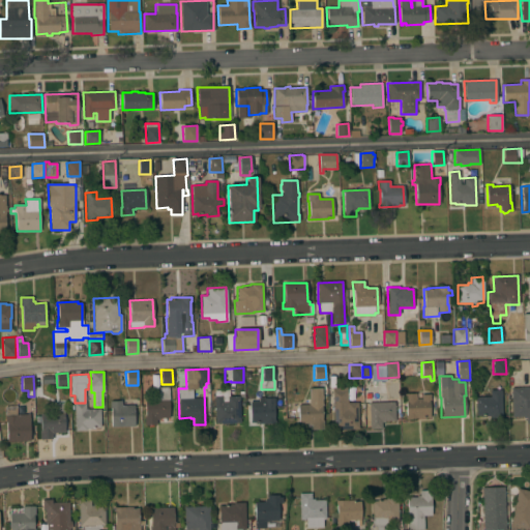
[(169,418),(158,418),(158,419),(156,419),(156,425),(144,425),(144,417),(145,417),(145,389),(155,389),(155,387),(169,387),(169,418)]
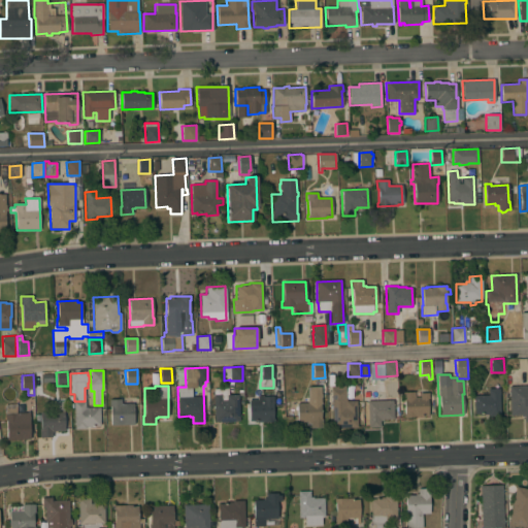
[(332,428),(331,387),(345,386),(345,401),(356,401),(356,403),(359,403),(359,413),(357,413),(357,416),(360,416),(360,424),(357,424),(357,428),(332,428)]
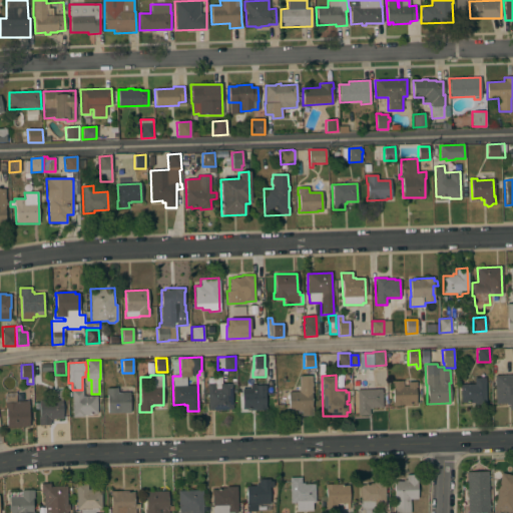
[(495,376),(512,375),(512,410),(509,411),(509,405),(506,405),(506,404),(496,404),(495,376)]
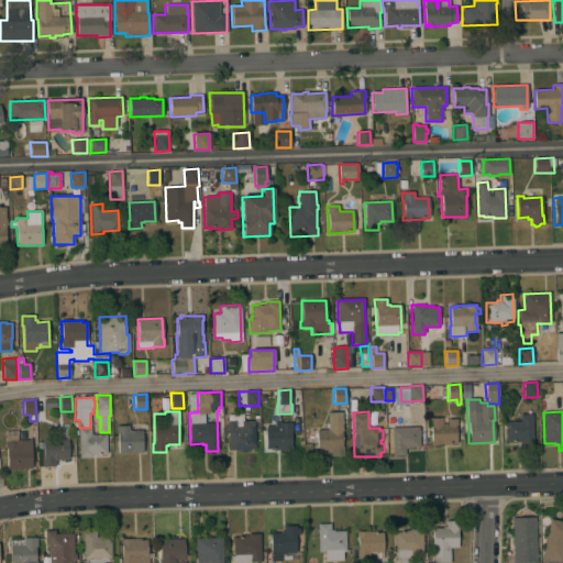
[(328,430),(328,422),(328,412),(342,412),(342,420),(343,420),(343,424),(342,424),(342,431),(342,446),(343,446),(344,456),(331,456),(331,451),(328,451),(328,450),(317,450),(317,430),(328,430)]
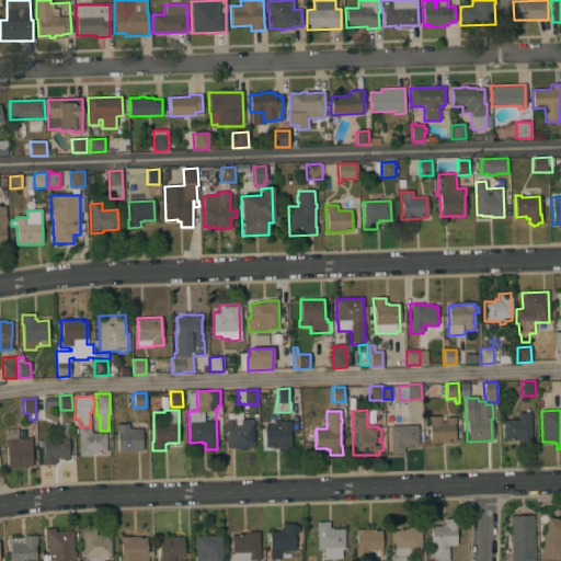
[(227,413),(242,412),(242,414),(249,414),(249,420),(253,420),(254,448),(228,449),(227,413)]
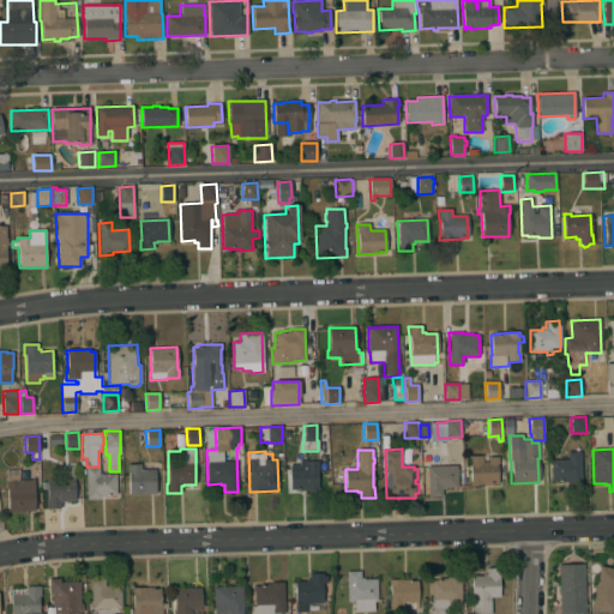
[(551,461),(567,459),(567,452),(581,452),(581,456),(587,456),(587,462),(581,463),(582,482),(558,483),(558,482),(552,482),(551,461)]
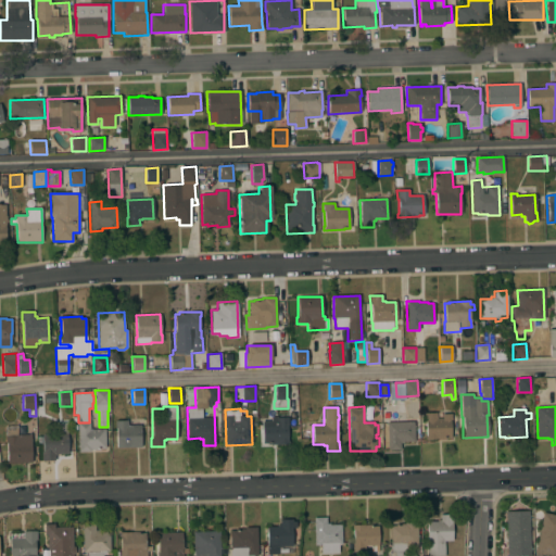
[(437,413),(437,418),(442,418),(442,414),(451,414),(451,419),(450,419),(451,438),(446,438),(446,440),(425,440),(425,437),(426,437),(426,421),(424,421),(424,413),(437,413)]
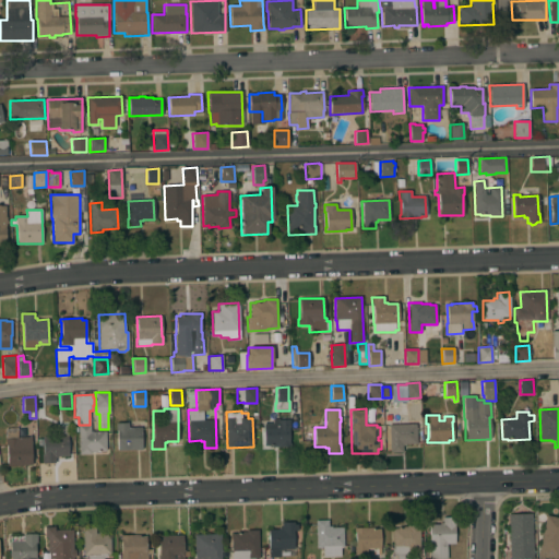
[(263,424),(272,424),(272,419),(278,419),(278,420),(289,419),(290,427),(288,427),(289,443),(290,443),(290,447),(269,448),(269,445),(264,445),(263,424)]
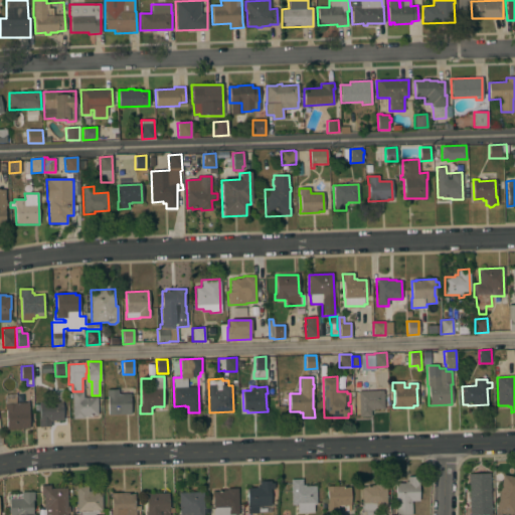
[(118,394),(130,393),(131,414),(108,415),(108,396),(107,396),(107,390),(118,389),(118,394)]
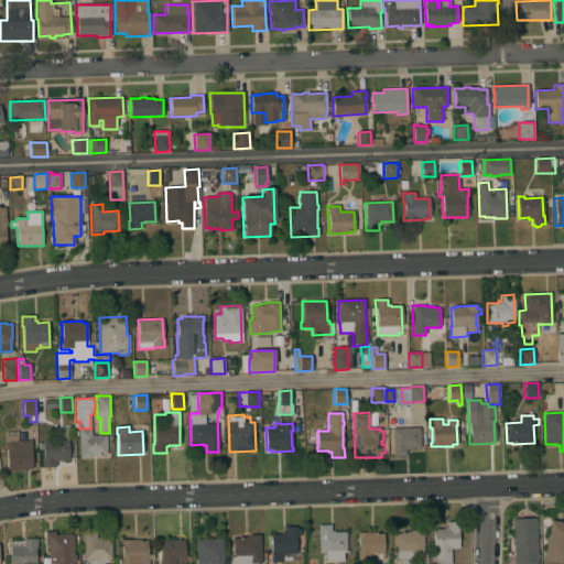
[(392,429),(420,427),(421,448),(409,448),(409,449),(405,449),(405,456),(393,457),(392,429)]
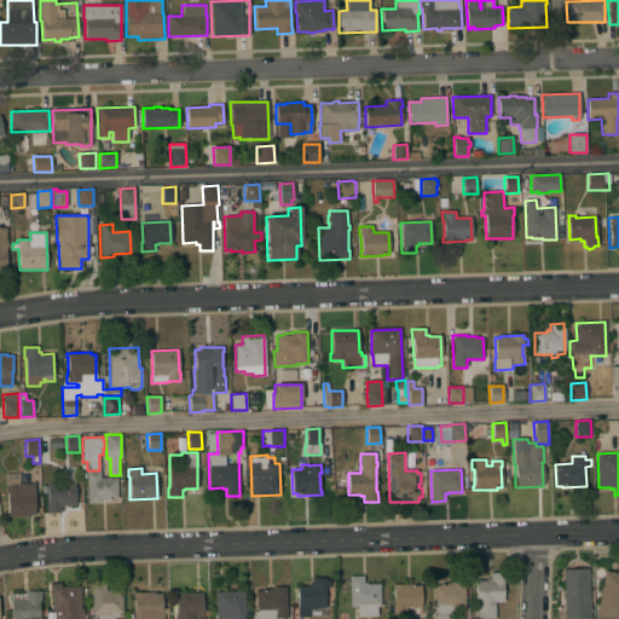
[(75,505),(64,505),(64,507),(61,507),(61,513),(47,513),(46,503),(47,503),(47,484),(53,484),(52,472),(75,470),(75,505)]
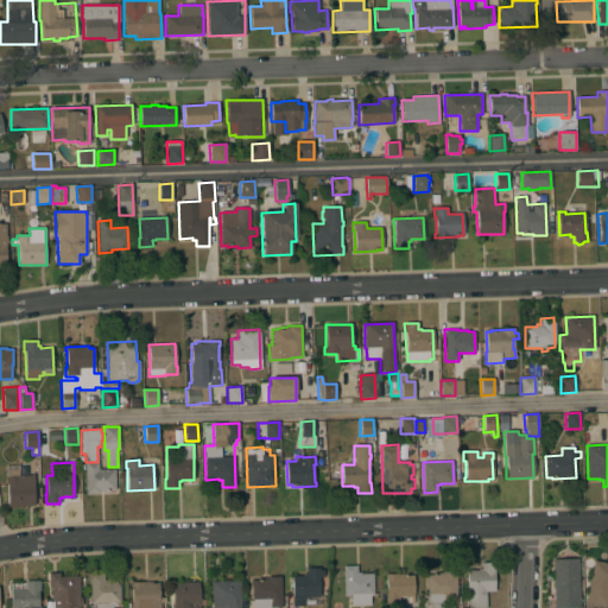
[(99,462),(99,469),(114,469),(115,491),(108,491),(108,492),(99,492),(99,494),(86,494),(86,462),(99,462)]
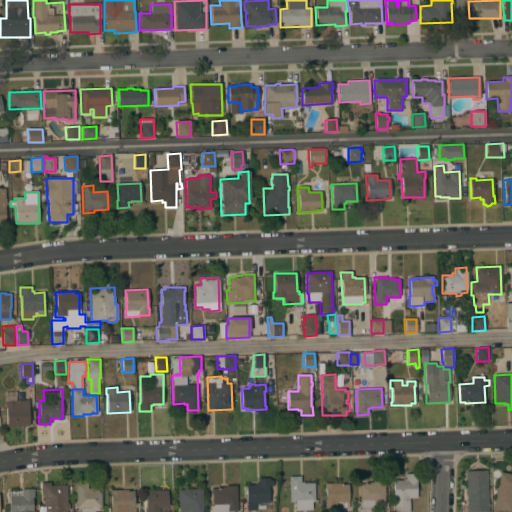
[(16,392),(16,401),(28,400),(29,426),(6,427),(5,392),(16,392)]
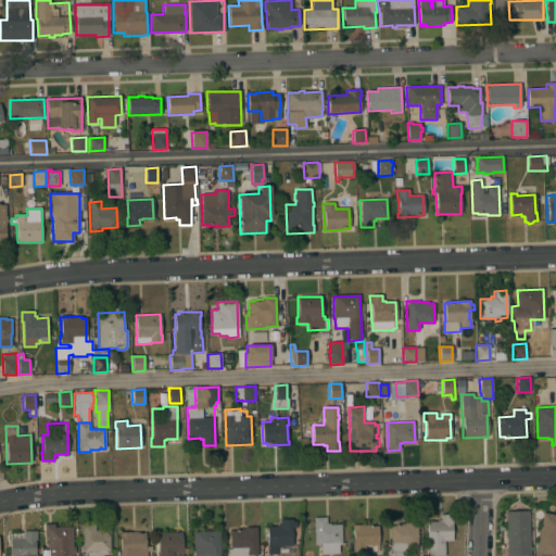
[(506,555),(505,512),(529,510),(530,555),(506,555)]
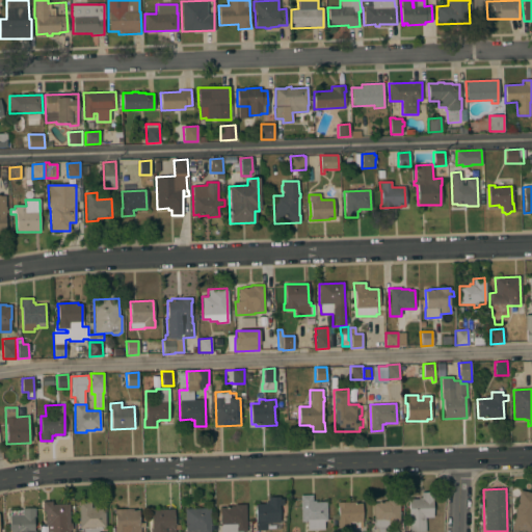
[(520,490),(531,493),(531,527),(531,531),(511,528),(520,490)]
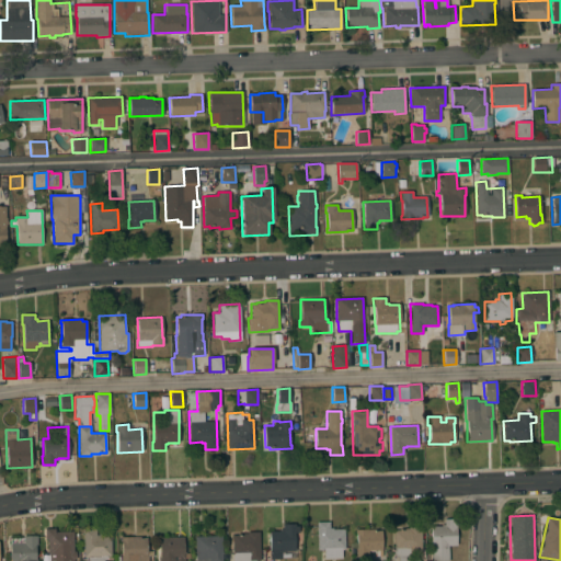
[(430,560),(430,546),(432,545),(431,527),(441,526),(441,525),(444,525),(444,519),(455,519),(457,546),(448,546),(448,560),(430,560)]
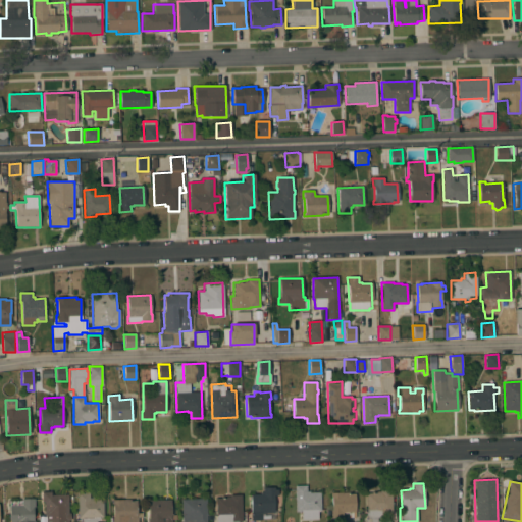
[(295,486),(306,485),(306,491),(309,491),(309,492),(320,492),(320,511),(317,511),(317,520),(301,520),(301,512),(296,512),(295,486)]
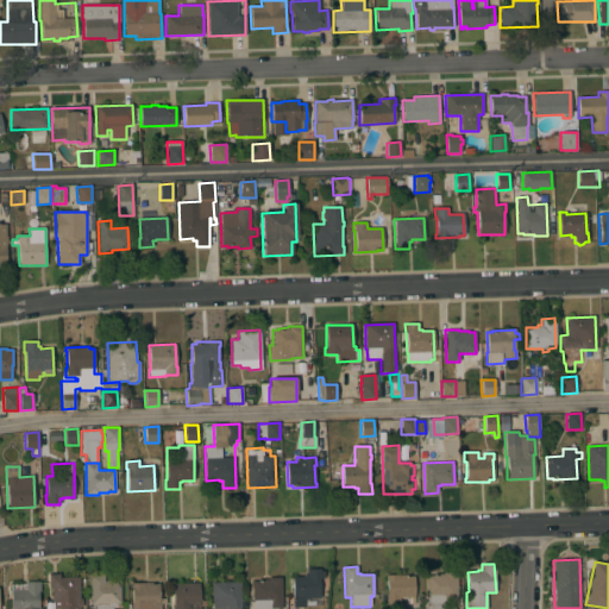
[(292,577),(303,577),(303,575),(307,575),(307,570),(320,569),(320,578),(319,578),(320,597),(305,598),(305,607),(293,608),(292,577)]
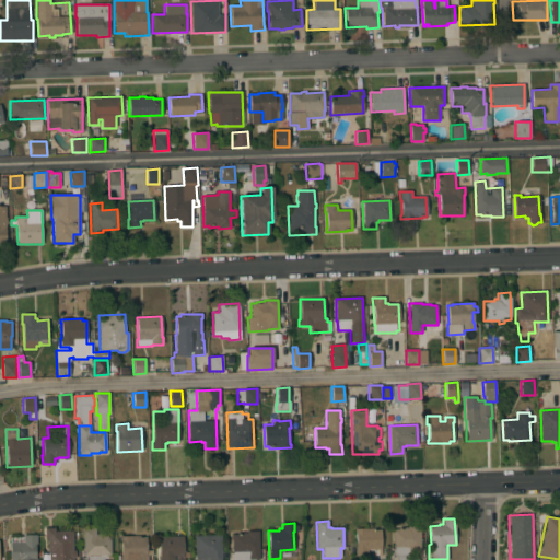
[(393,529),(398,529),(398,527),(407,527),(407,526),(419,526),(420,556),(394,556),(393,529)]
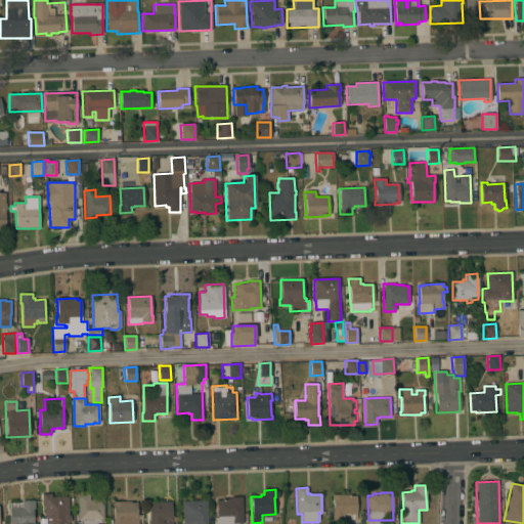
[(51,493),(51,496),(68,496),(69,515),(71,515),(71,522),(69,522),(69,523),(45,523),(45,518),(44,518),(44,504),(42,504),(42,493),(51,493)]
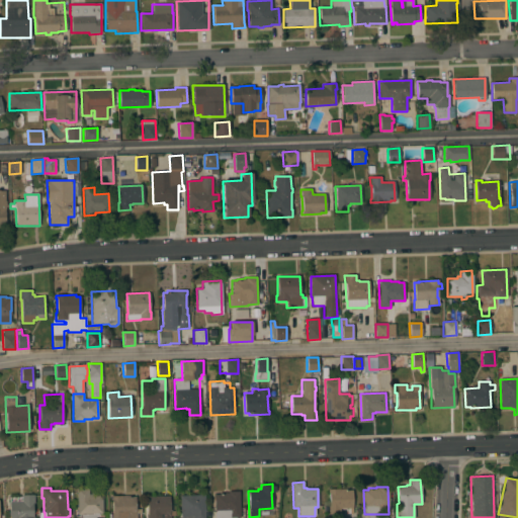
[(88,489),(88,495),(91,495),(91,496),(102,495),(102,514),(98,514),(98,516),(96,516),(96,517),(81,517),(81,514),(77,515),(76,489),(88,489)]
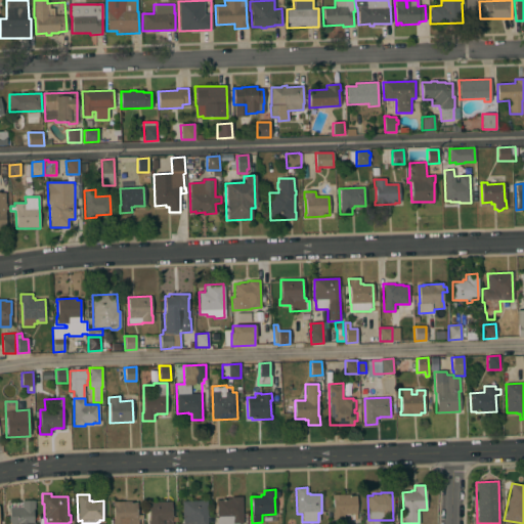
[(356,514),(357,514),(357,521),(342,521),(342,520),(332,521),(332,513),(333,513),(333,498),(332,498),(332,495),(351,494),(351,495),(356,495),(356,514)]
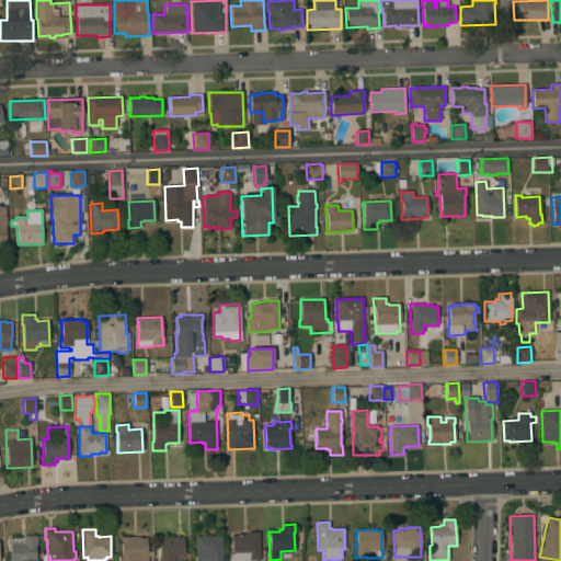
[(260,560),(231,560),(231,536),(240,536),(239,534),(247,534),(247,533),(259,531),(260,560)]
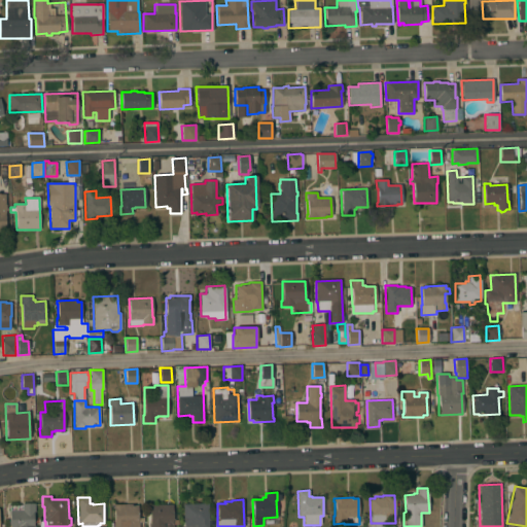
[(23,510),(22,503),(34,503),(34,512),(33,512),(33,526),(9,526),(9,510),(23,510)]
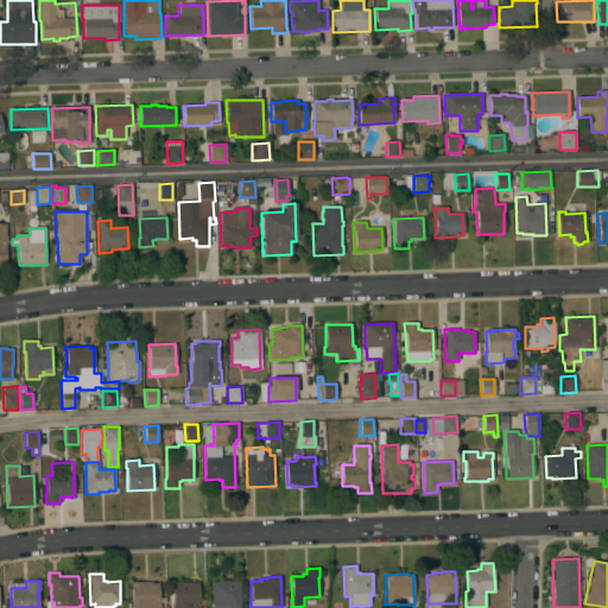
[(240,607),(210,607),(210,582),(240,581),(240,607)]
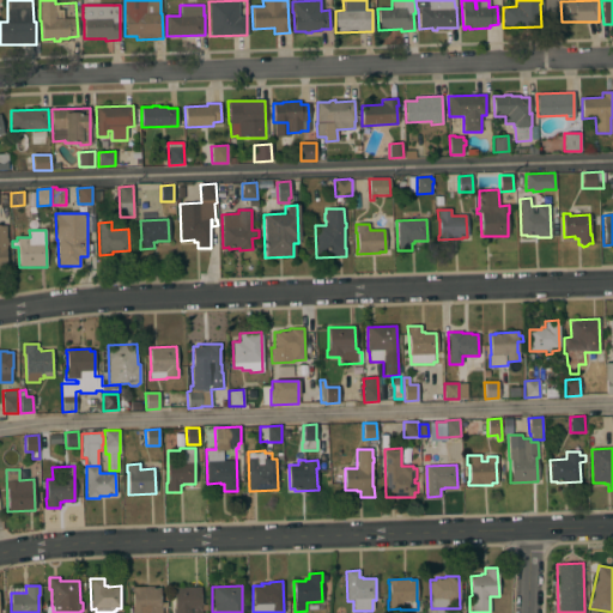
[(161,608),(162,608),(162,612),(132,612),(132,607),(133,607),(132,592),(131,592),(131,587),(155,587),(155,588),(159,588),(161,608)]
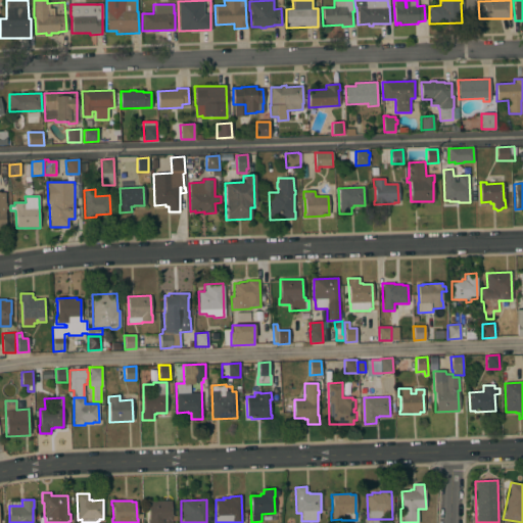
[(171,501),(172,521),(173,521),(173,522),(147,522),(147,521),(148,521),(148,502),(171,501)]
